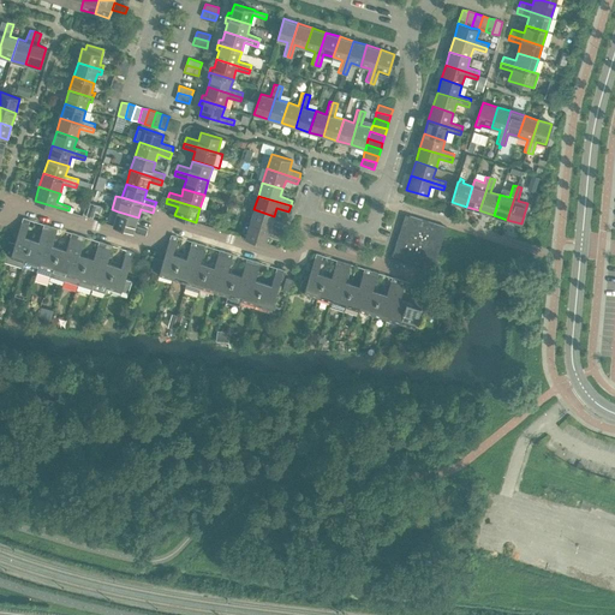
[(90,203),(87,216),(93,218),(96,204),(90,203)]
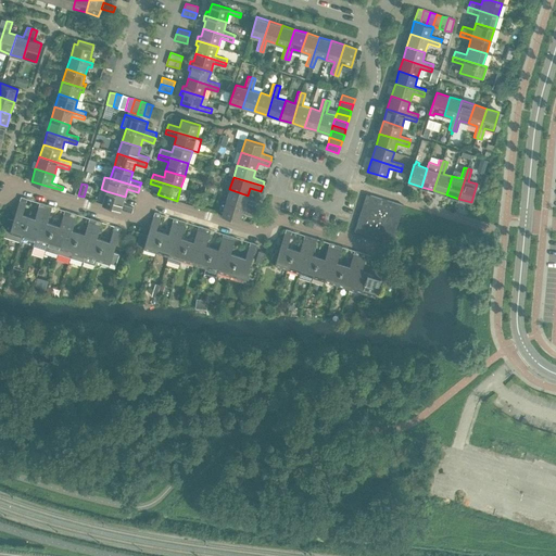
[(245,202),(248,196),(229,189),(225,202),(255,212),(256,206),(245,202)]
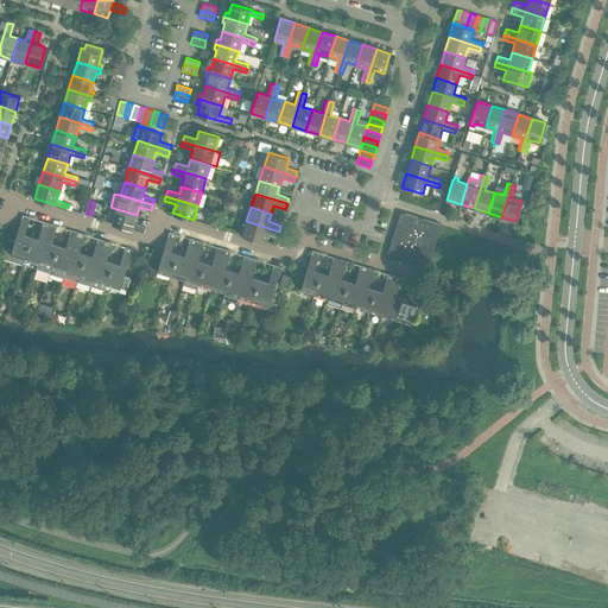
[(134,223),(137,215),(116,209),(112,222),(144,233),(146,227),(134,223)]
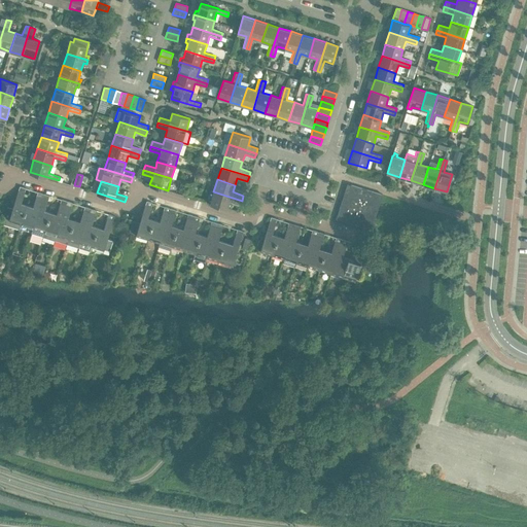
[(370,222),(375,205),(379,207),(382,195),(351,184),(347,183),(342,201),(336,218),(367,229),(370,222)]
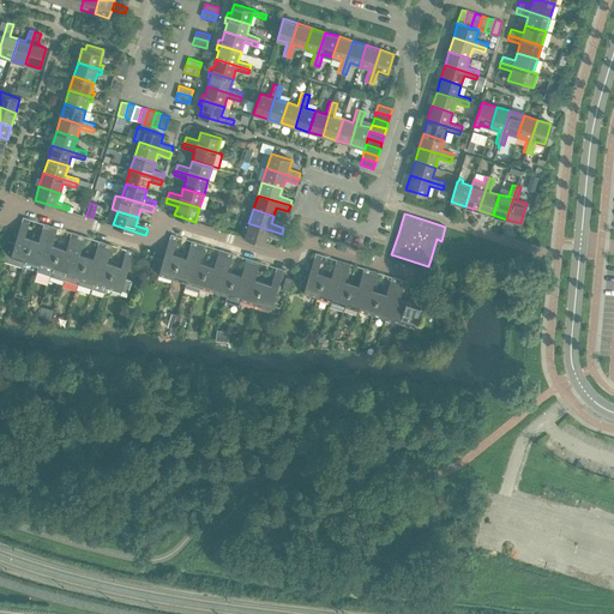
[(25,260),(32,239),(24,238),(30,220),(23,217),(11,256),(6,253),(4,262),(22,266),(23,265),(24,260),(25,260)]
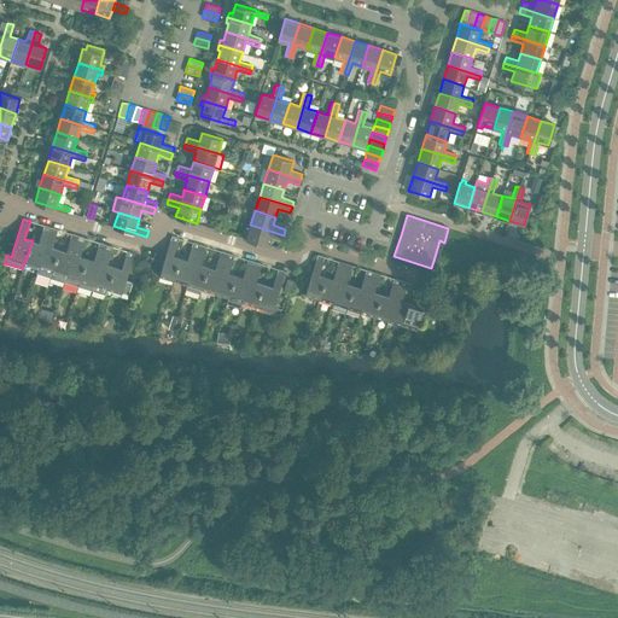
[(38,273),(52,227),(45,225),(39,243),(33,240),(25,262),(38,267),(35,273),(38,273)]
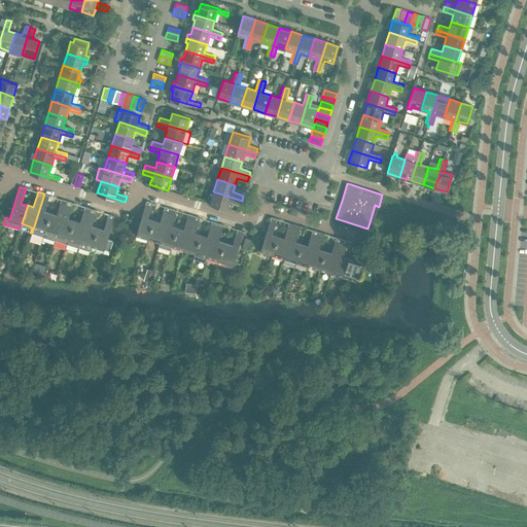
[(240,205),(242,201),(213,191),(210,204),(227,209),(230,202),(240,205)]
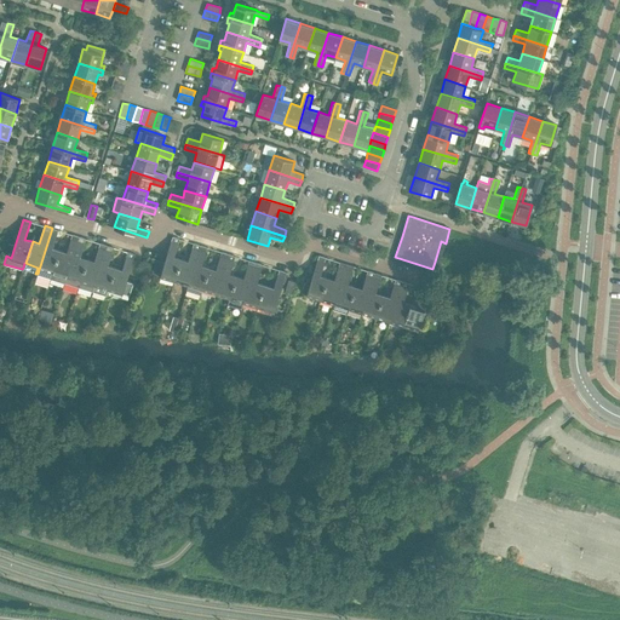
[(51,279),(61,251),(52,248),(58,230),(52,228),(38,274),(51,279)]
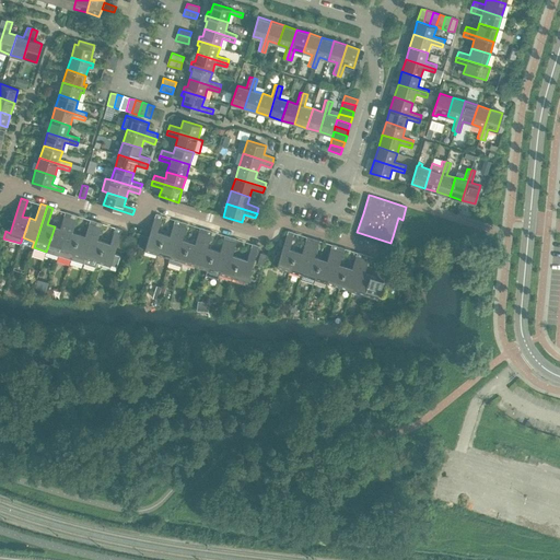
[(58,255),(71,213),(65,211),(60,228),(55,226),(46,252),(58,255)]
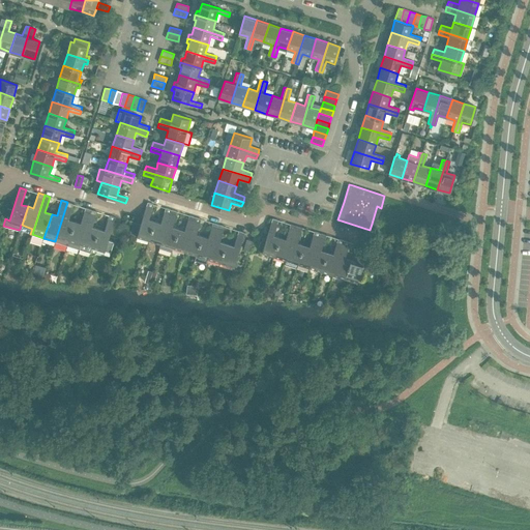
[(67,245),(75,222),(68,219),(74,204),(67,202),(55,241),(67,245)]
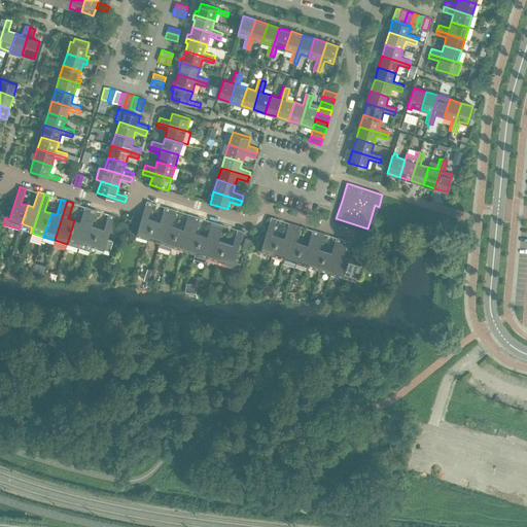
[(148,239),(154,220),(148,218),(152,203),(146,201),(136,235),(148,239)]
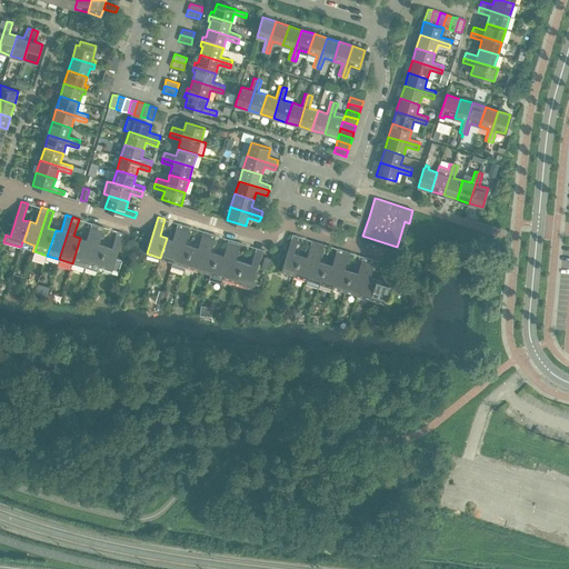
[(85,268),(98,225),(91,222),(87,239),(80,238),(72,263),(85,268)]
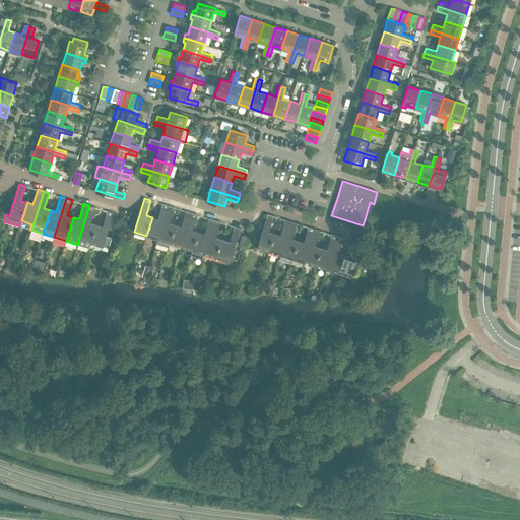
[(157,239),(169,205),(163,203),(157,218),(152,217),(146,236),(157,239)]
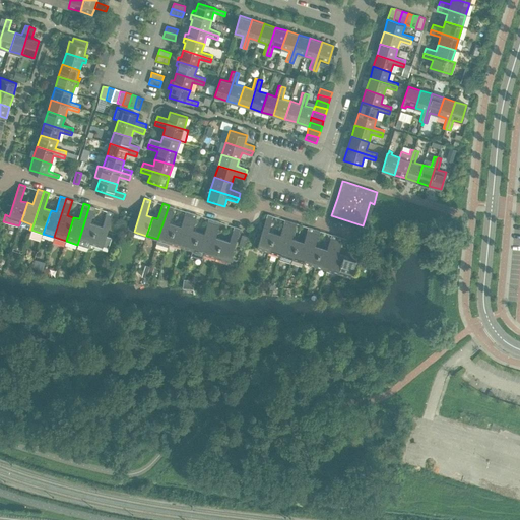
[(88,248),(96,224),(90,222),(95,207),(89,205),(77,245),(88,248)]
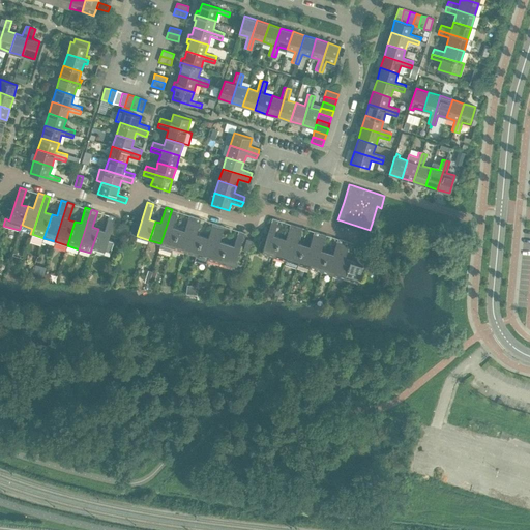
[(173,227),(177,211),(172,209),(160,243),(159,248),(172,253),(173,247),(179,229),(173,227)]
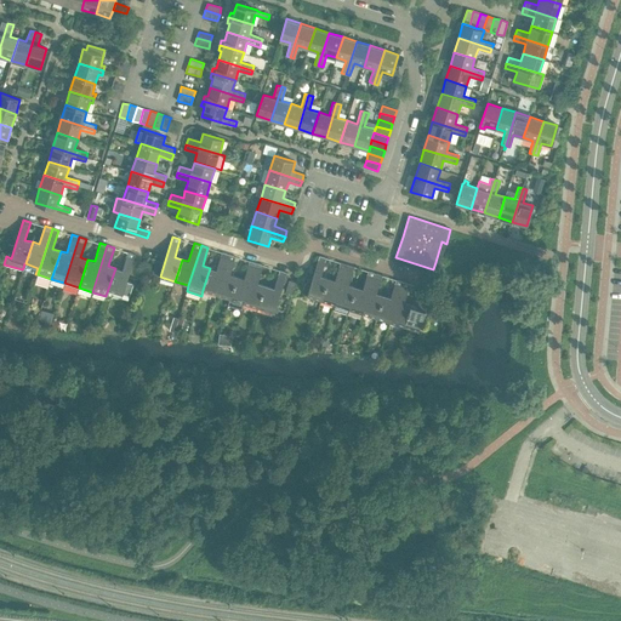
[(134,283),(126,281),(135,255),(127,252),(123,271),(115,268),(106,296),(107,296),(108,290),(123,295),(123,294),(130,296),(134,283)]
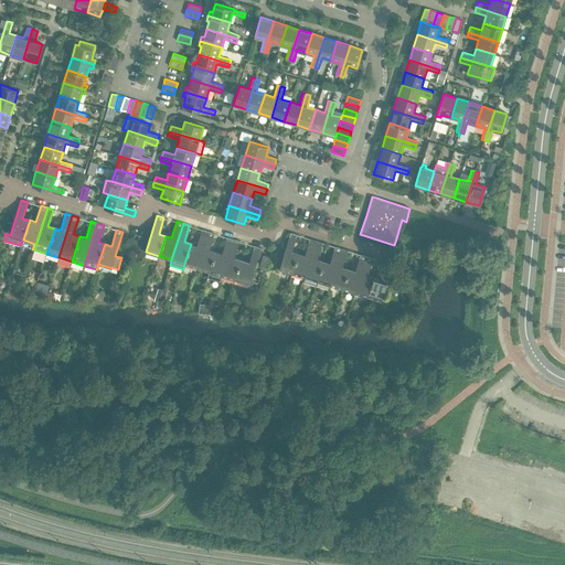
[(196,267),(208,231),(202,230),(196,246),(191,244),(184,264),(196,267)]
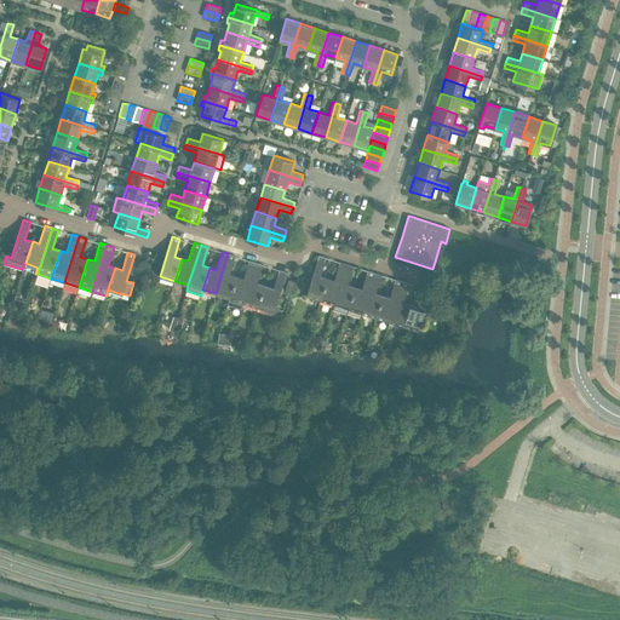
[(230,298),(236,276),(229,274),(235,256),(228,253),(216,293),(230,298)]
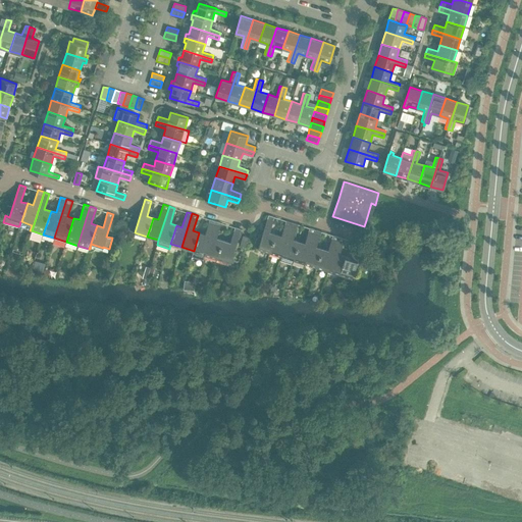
[(270,252),(275,233),(269,231),(274,217),(268,215),(258,249),(270,252)]
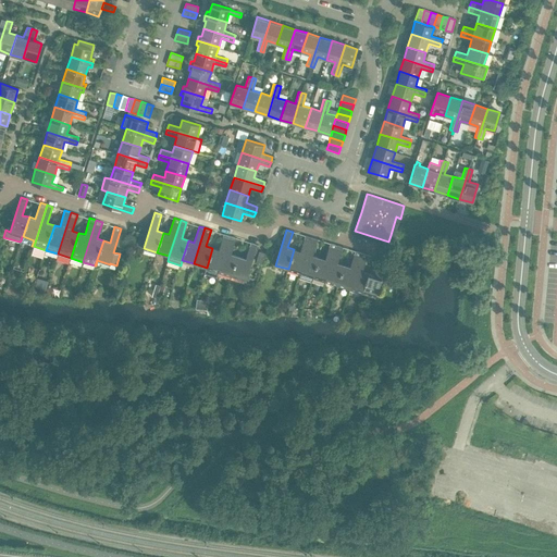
[(219,272),(230,235),(224,234),(219,250),(212,248),(207,268),(219,272)]
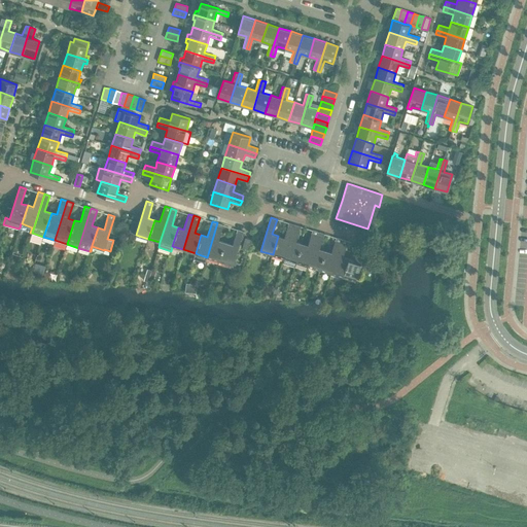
[(219,260),(225,242),(218,240),(223,224),(217,222),(207,257),(219,260)]
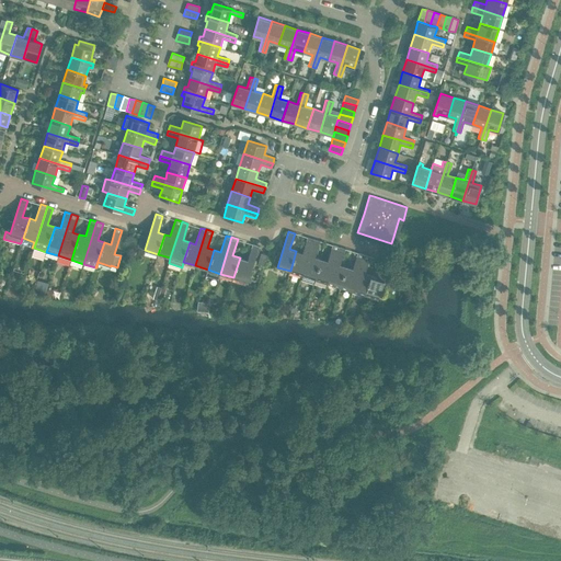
[(302,275),(313,239),(307,237),(302,253),(296,251),(290,271),(302,275)]
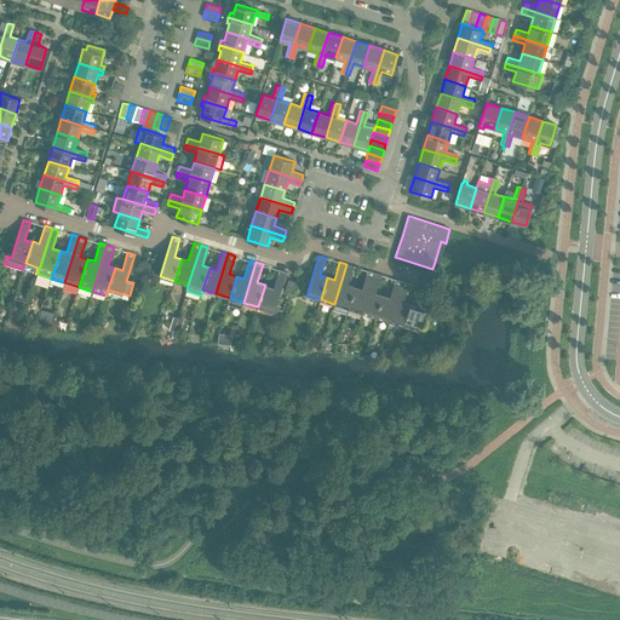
[(349,308),(355,287),(348,285),(354,267),(346,264),(334,304),(349,308)]
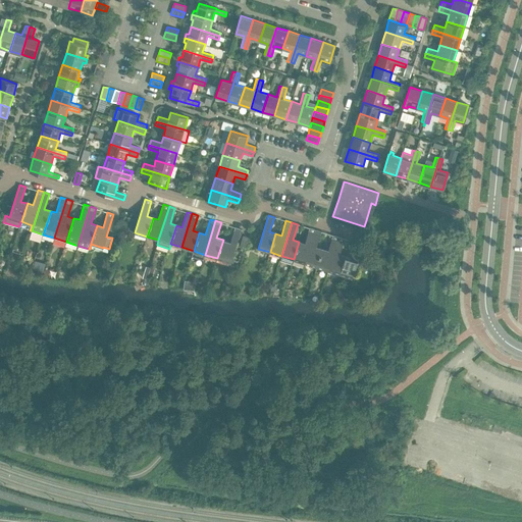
[(230,262),(236,246),(241,228),(235,226),(230,242),(223,240),(217,258),(230,262)]
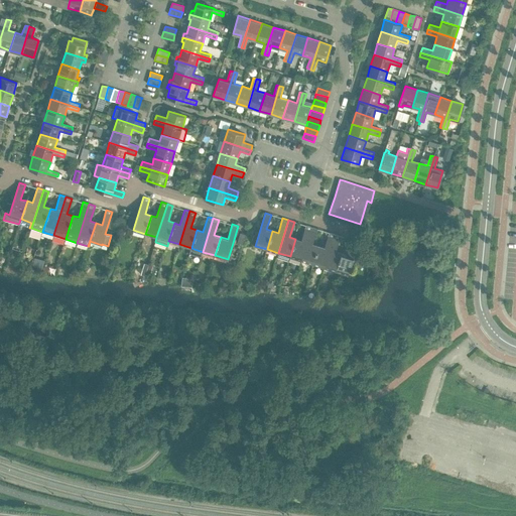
[(301,260),(311,228),(305,226),(301,240),(295,239),(290,256),(301,260)]
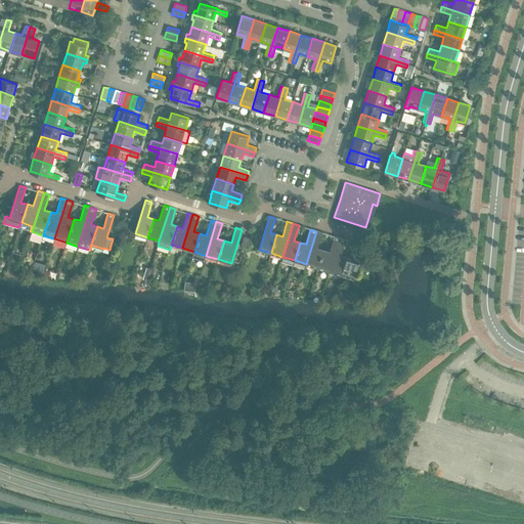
[(318,268),(323,250),(317,248),(322,232),(316,231),(306,264),(318,268)]
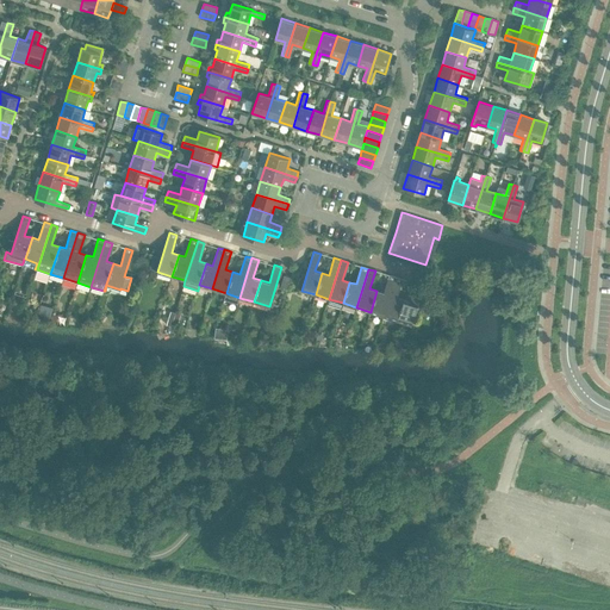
[(384,316),(396,278),(388,275),(384,292),(377,291),(371,312),(384,316)]
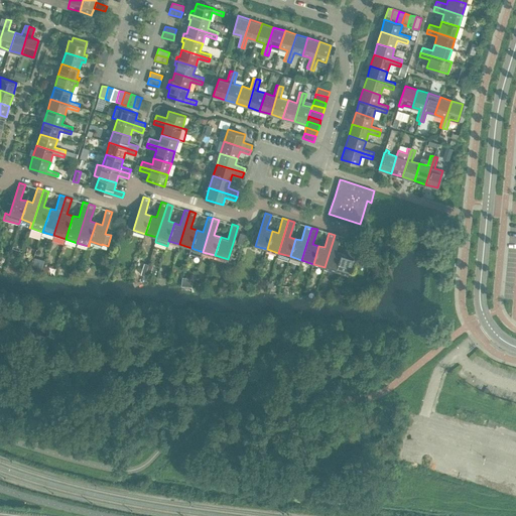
[(337,271),(342,253),(336,251),(341,236),(335,235),(325,267),(337,271)]
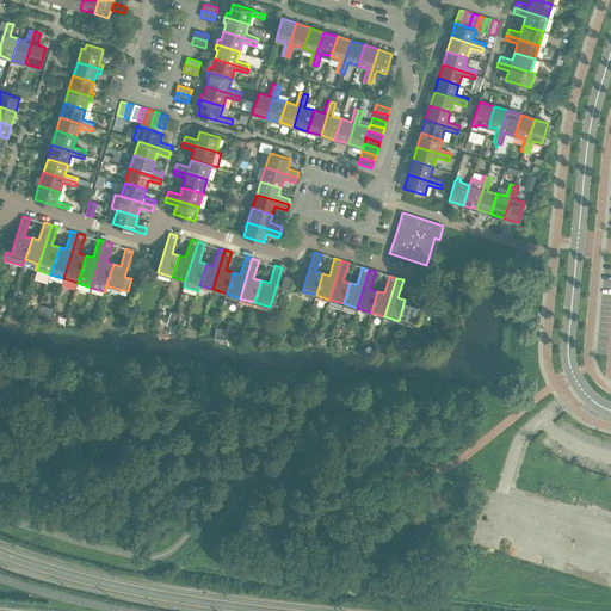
[(412,325),(424,287),(417,284),(411,301),(405,300),(399,321),(412,325)]
